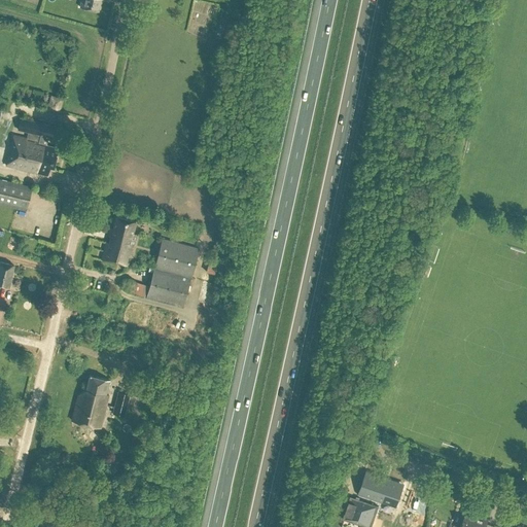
[(81,0),(80,7),(99,11),(101,0),(81,0)]
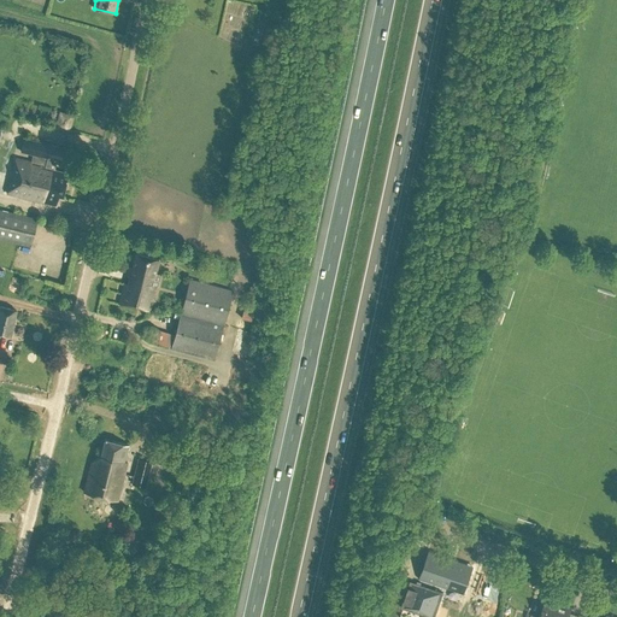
[(64,121),(75,121),(75,111),(64,110),(64,121)]
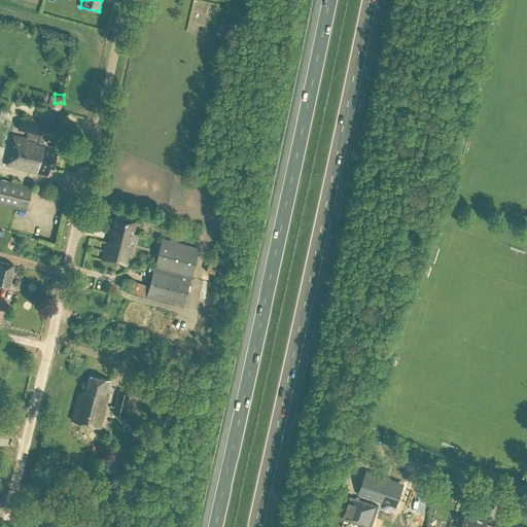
[(51,138),(55,127),(22,118),(19,129),(28,132),(26,140),(13,136),(6,166),(46,176),(49,167),(53,168),(58,149),(45,145),(47,137),(51,138)]
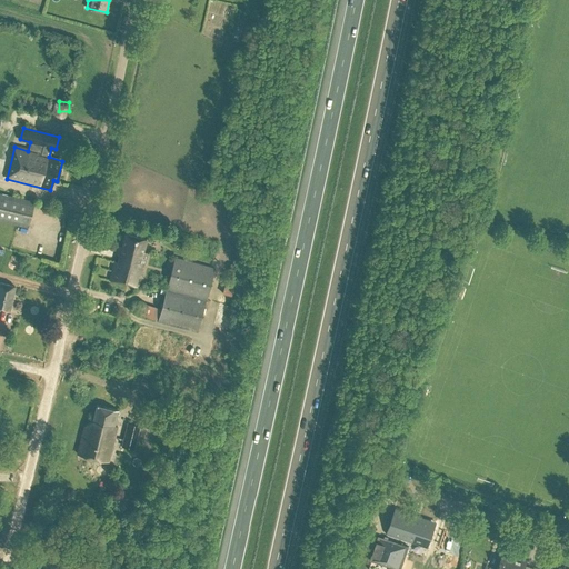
[(0,220),(28,227),(35,202),(0,193),(0,220)]
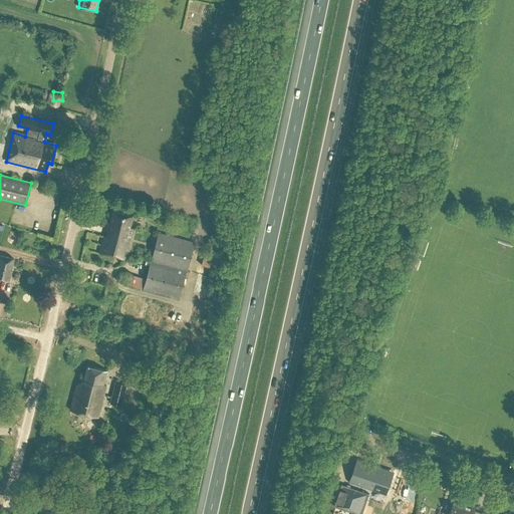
[(129,228),(132,216),(113,211),(109,223),(107,222),(105,229),(108,230),(106,237),(103,236),(99,252),(125,259),(133,234),(131,233),(132,229),(129,228)]
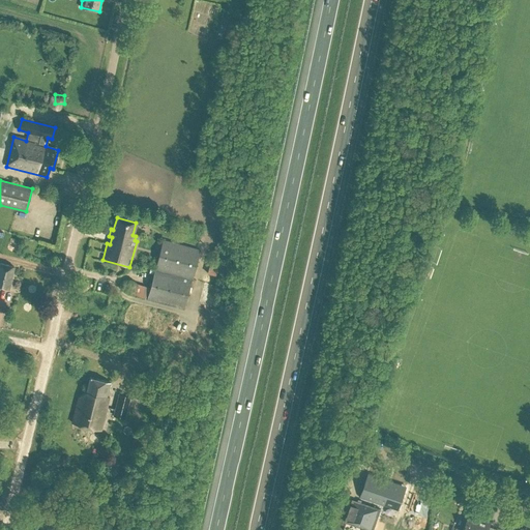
[(0,227),(0,234),(7,236),(9,230),(0,227)]
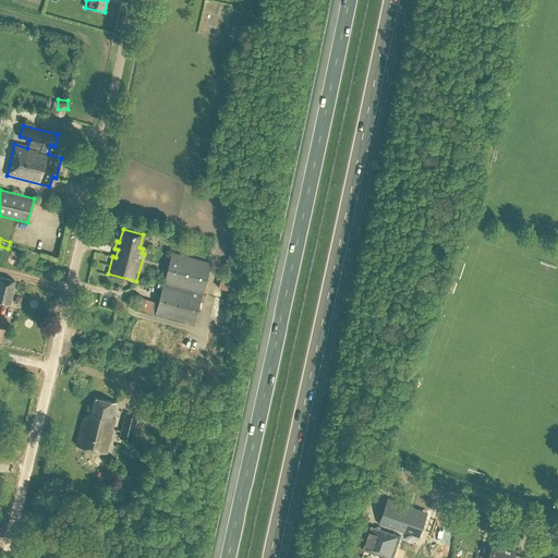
[(157,302),(154,314),(193,326),(210,263),(172,251),(157,302)]
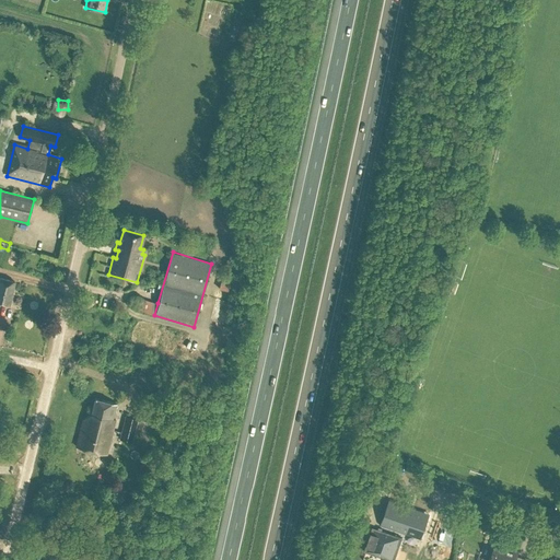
[(225,268),(235,270),(237,264),(226,261),(225,268)]
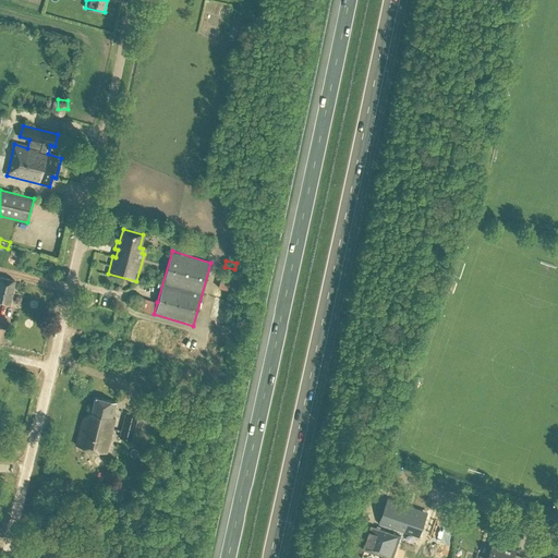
[(226,275),(223,287),(234,289),(237,277),(226,275)]
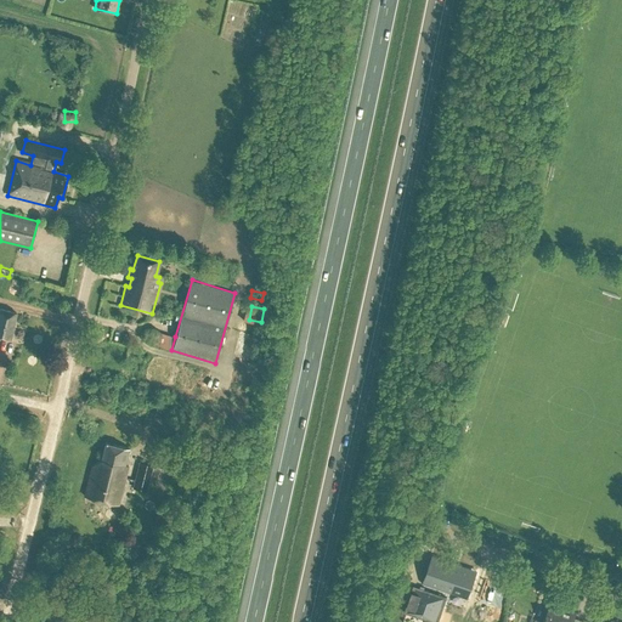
[(0,335),(11,339),(17,311),(0,307),(0,335)]
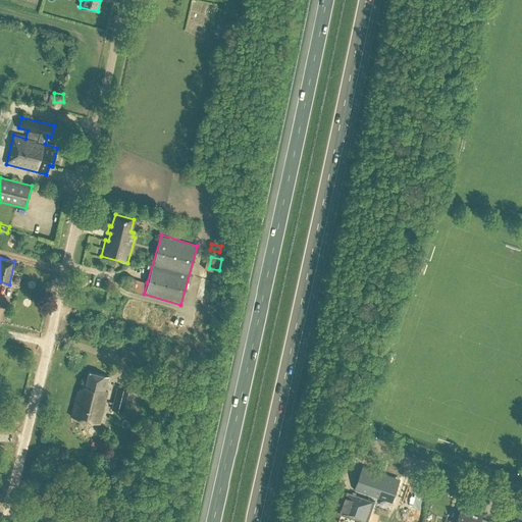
[(99,423),(107,390),(105,389),(109,376),(89,370),(85,385),(77,390),(71,416),(99,423)]
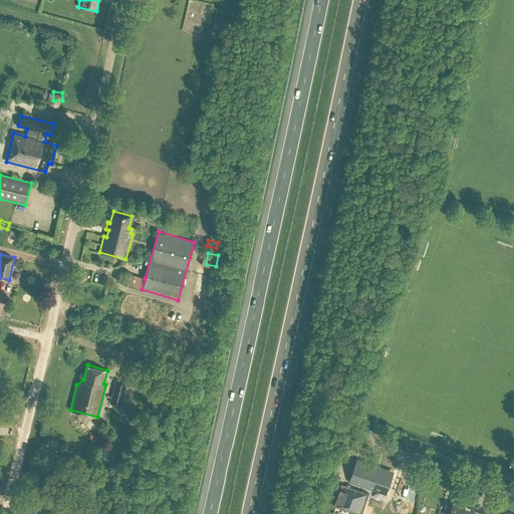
[(121,407),(127,382),(115,379),(109,404),(121,407)]
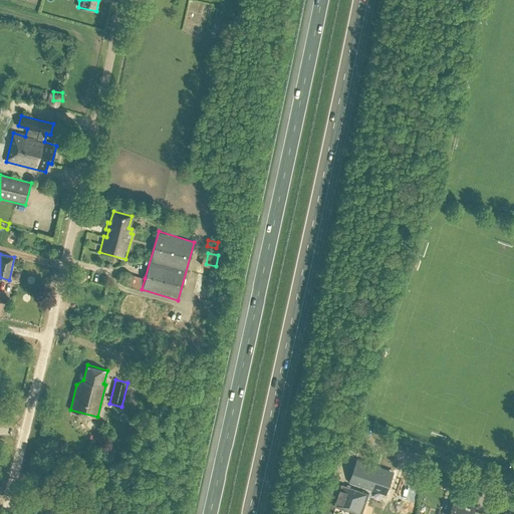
[(357,460),(350,481),(387,494),(394,473),(357,460)]
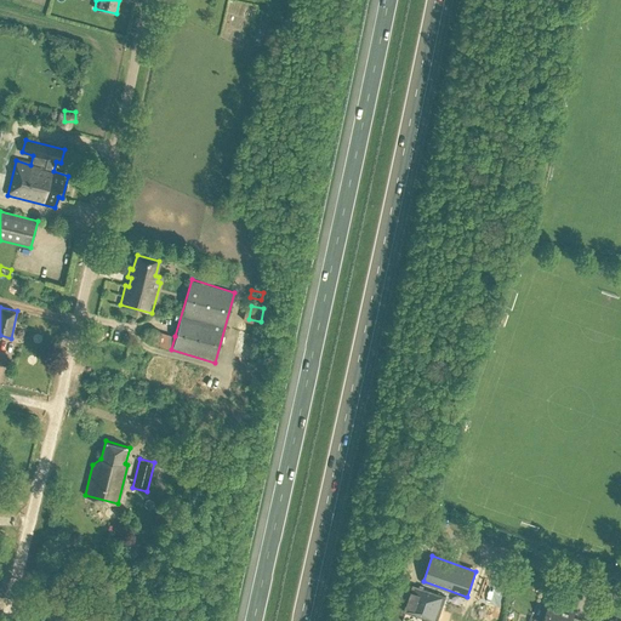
[(434,620),(438,620),(446,597),(414,586),(405,611),(434,620)]
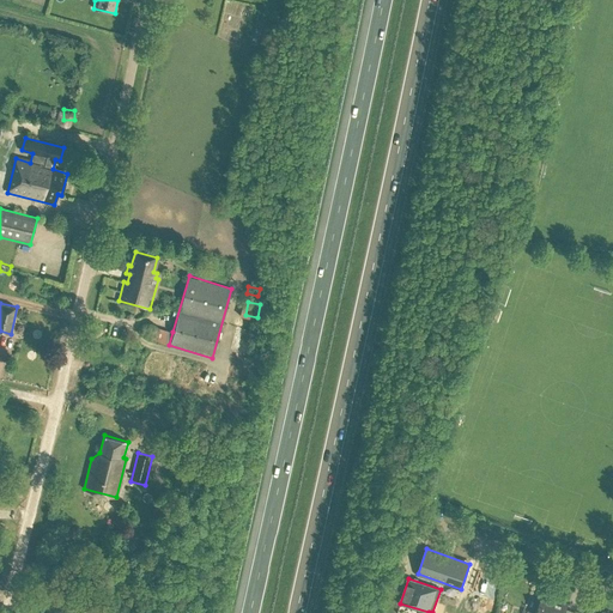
[(79,593),(80,587),(60,583),(59,589),(79,593)]
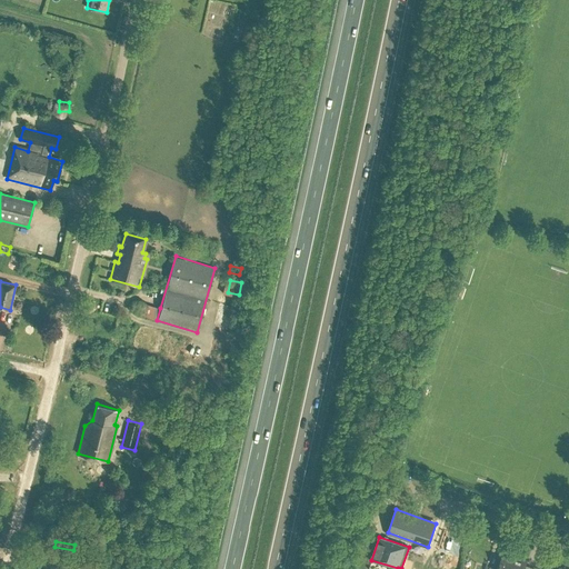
[(510,568),(516,557),(503,552),(497,568),(490,566),(489,568),(510,568)]
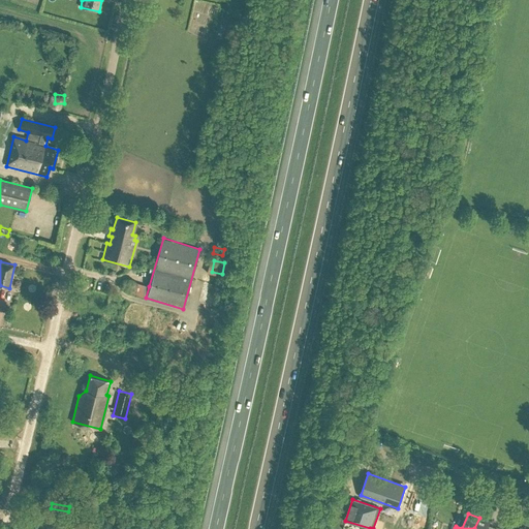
[(479,518),(474,528),(488,528),(491,521),(479,518)]
